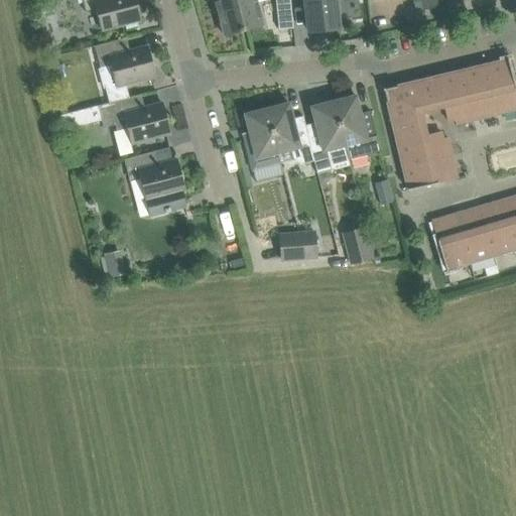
[(82,0),(86,12),(96,9),(102,29),(124,23),(127,33),(139,30),(137,20),(141,19),(135,0),(82,0)]
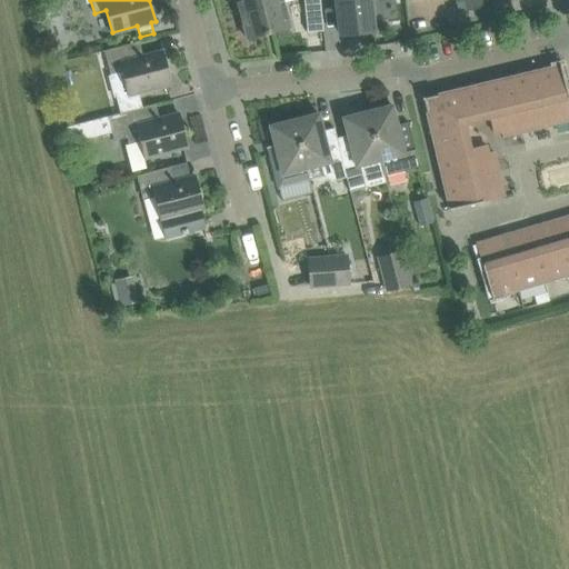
[(236,0),(240,13),(283,2),(282,0),(236,0)]
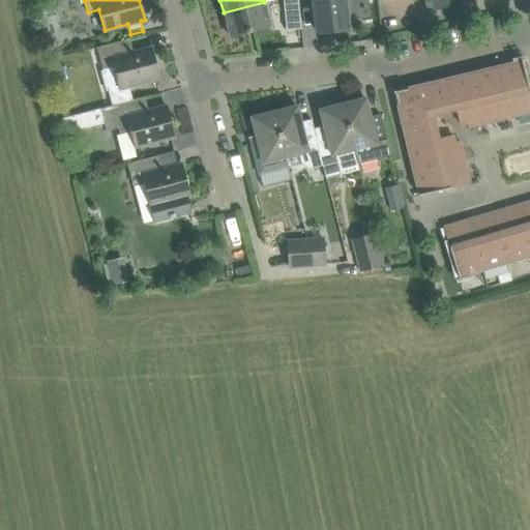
[(301,29),(297,0),(283,0),(286,30),(301,29)]
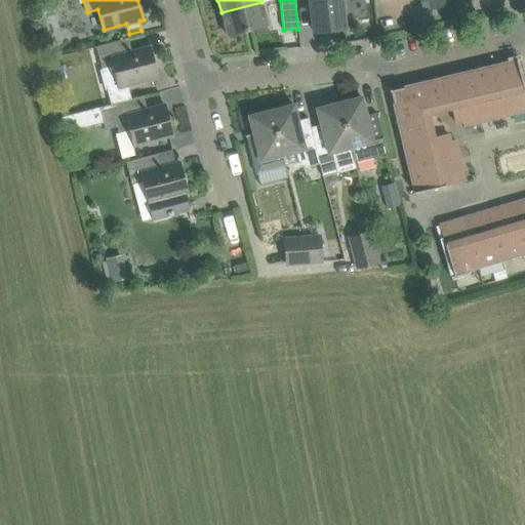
[(310,0),(314,33),(344,29),(340,0),(310,0)]
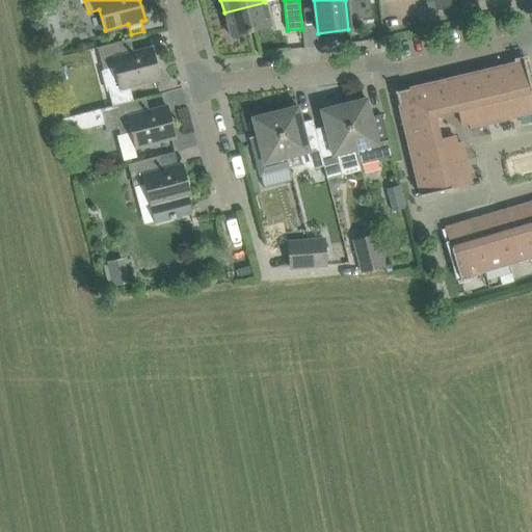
[(425,0),(429,12),(430,11),(426,0),(468,0),(470,3),(478,0),(425,0)]
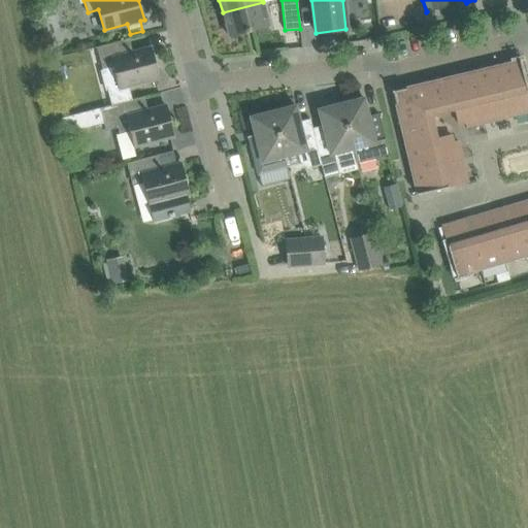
[(263,2),(223,12),(229,37),(269,27),(263,2)]
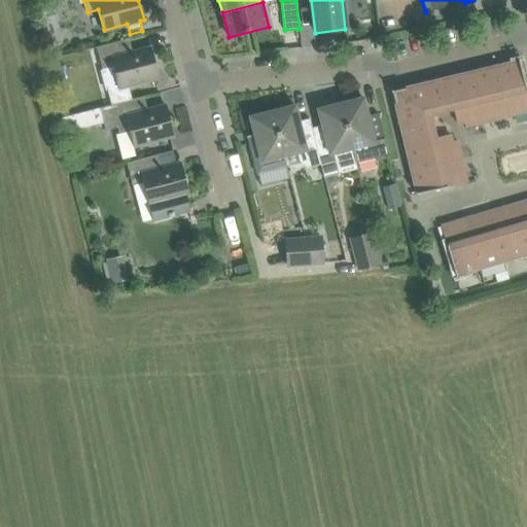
[(118,88),(129,85),(159,77),(150,47),(128,54),(124,40),(96,47),(102,70),(113,67),(118,88)]
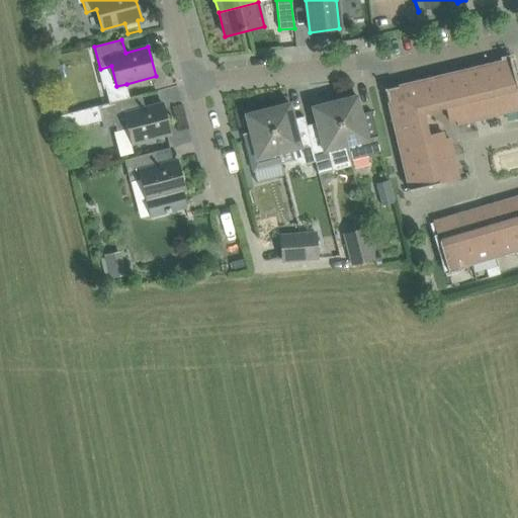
[(517,92),(510,60),(486,65),(498,114),(517,109),(517,92)]
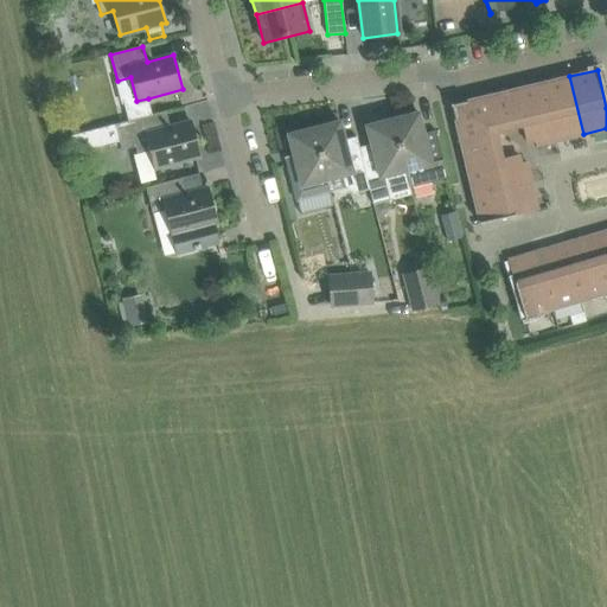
[(569,76),(542,83),(556,141),(583,134),(569,76)]
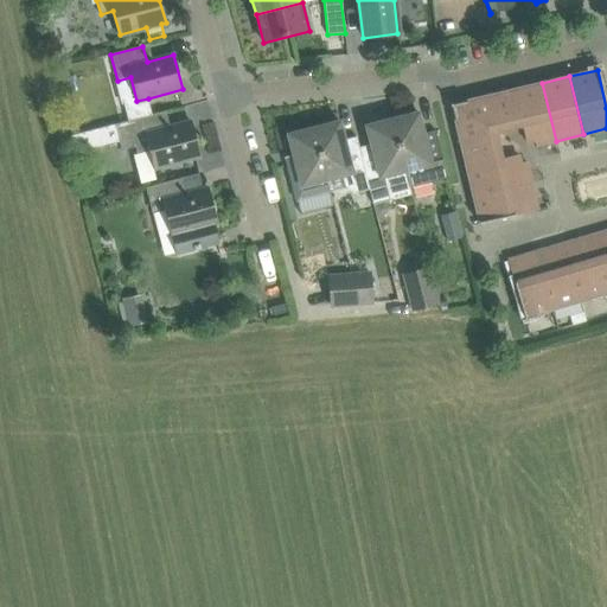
[(542,83),(515,90),(523,125),(522,125),(525,141),(534,139),(536,146),(556,141),(542,83)]
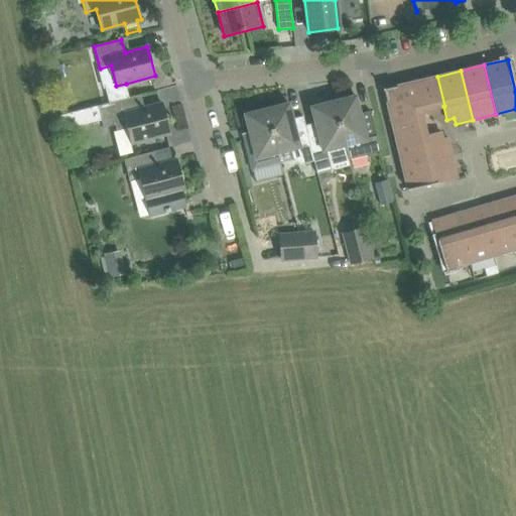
[(437,77),(384,89),(420,112),(443,106),(444,106),(437,77)]
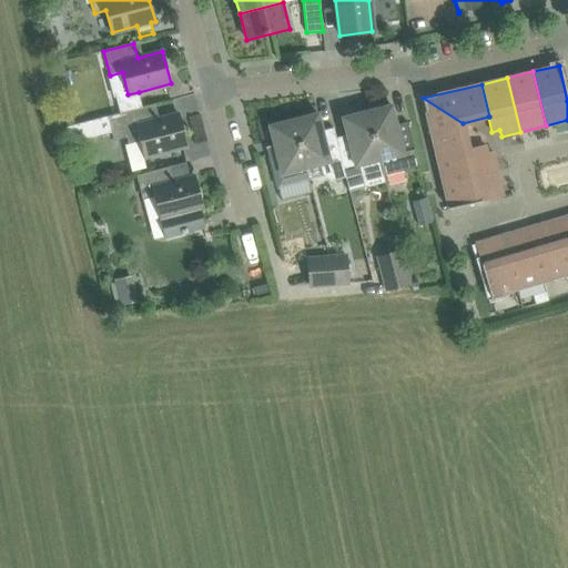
[(142,107),(139,92),(128,94),(115,97),(120,113),(142,107)]
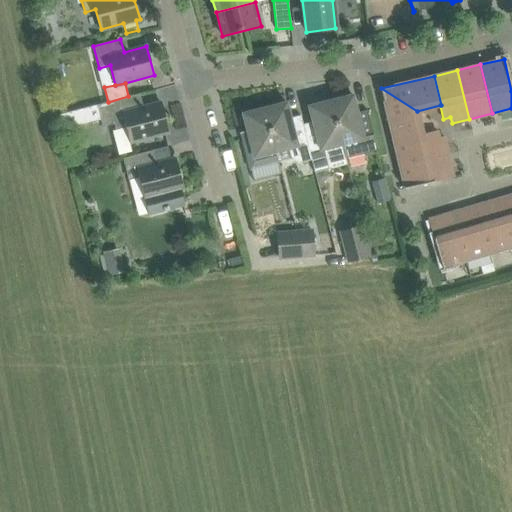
[(381,88),(393,141),(423,134),(417,111),(381,88)]
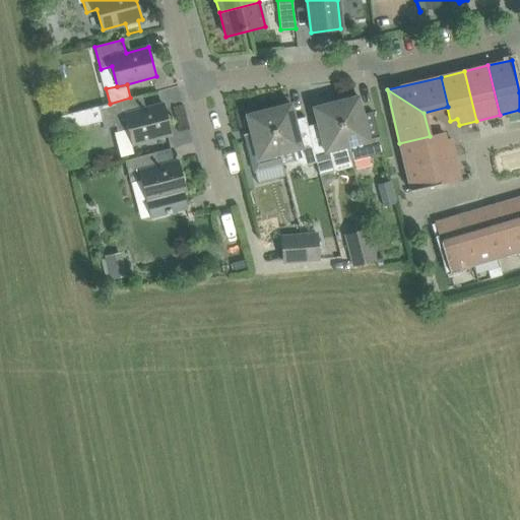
[(84,126),(102,121),(104,129),(116,126),(117,131),(128,128),(132,144),(172,133),(164,104),(146,109),(140,110),(137,96),(98,107),(81,111),(84,126)]
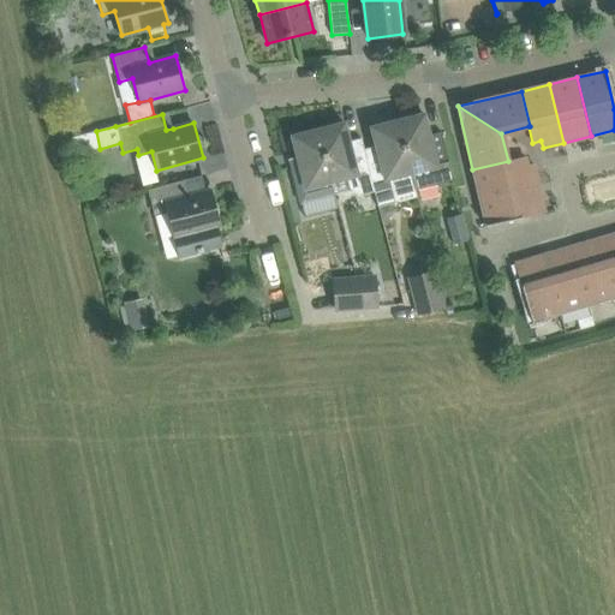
[(423,114),(398,120),(411,173),(416,190),(453,180),(441,132),(429,136),(423,114)]
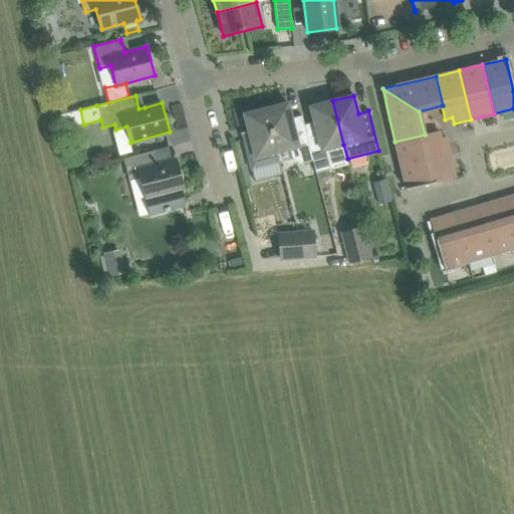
[(304,124),(313,161),(316,173),(330,169),(325,149),(343,145),(332,100),(310,106),(314,122),(304,124)]
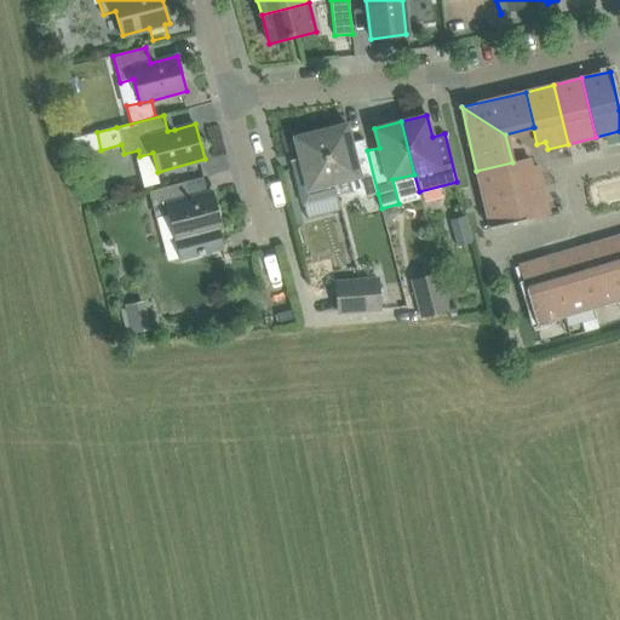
[(365,196),(378,194),(367,150),(365,139),(351,143),(346,124),(320,131),(334,183),(350,179),(352,190),(365,196)]
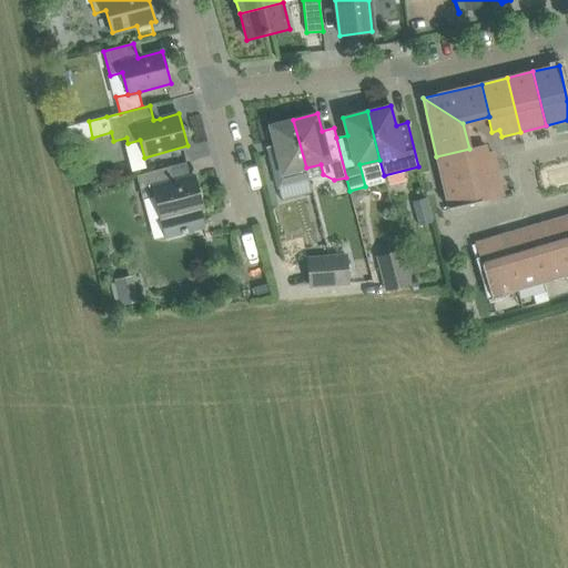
[(274,144),(267,146),(279,186),(282,200),(312,192),(308,179),(306,168),(293,120),(270,125),(274,144)]
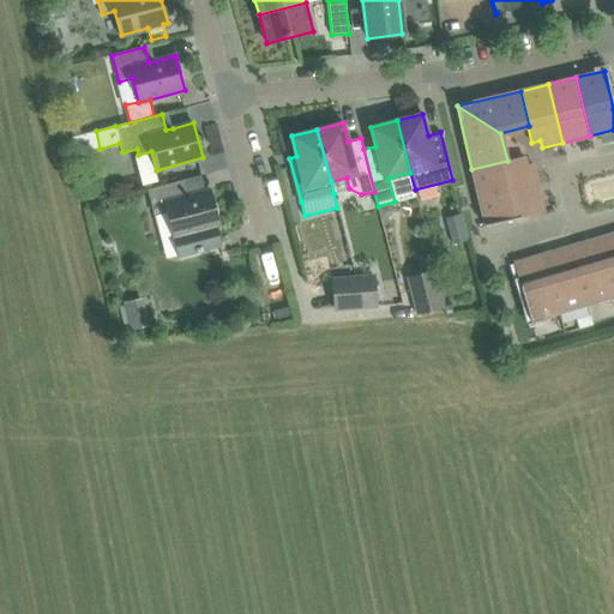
[(471,169),(479,198),(536,184),(531,163),(525,164),(523,156),(507,161),(471,169)]
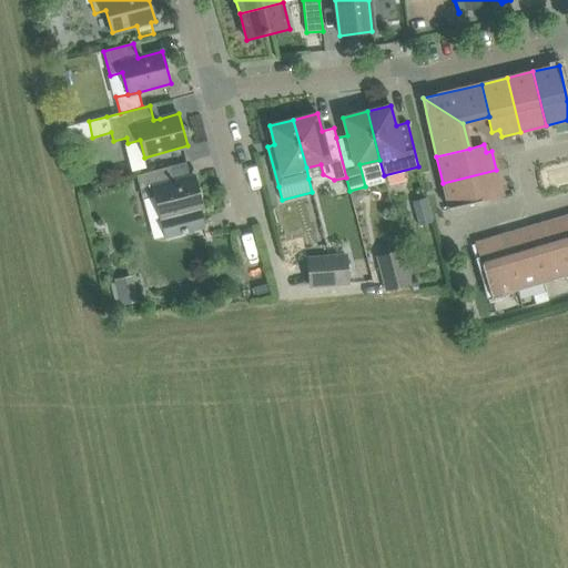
[(154,196),(161,219),(165,237),(204,227),(200,209),(203,208),(195,176),(170,182),(166,168),(137,175),(142,200),(154,196)]
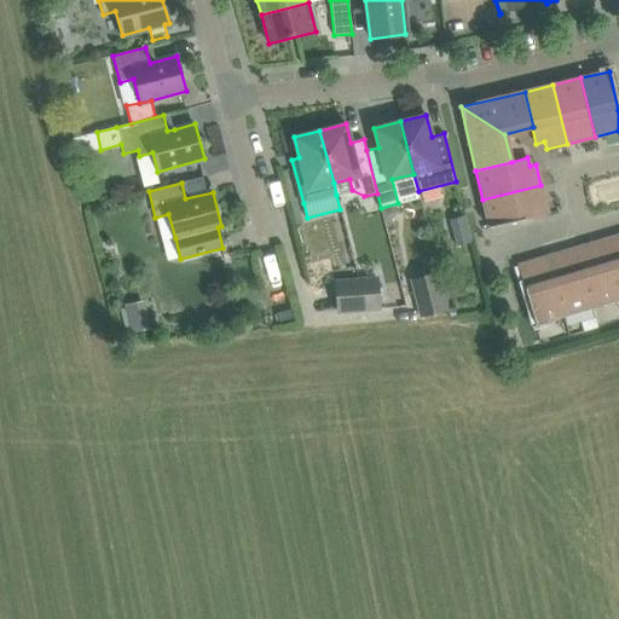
[(541,185),(482,200),(489,229),(548,214),(541,185)]
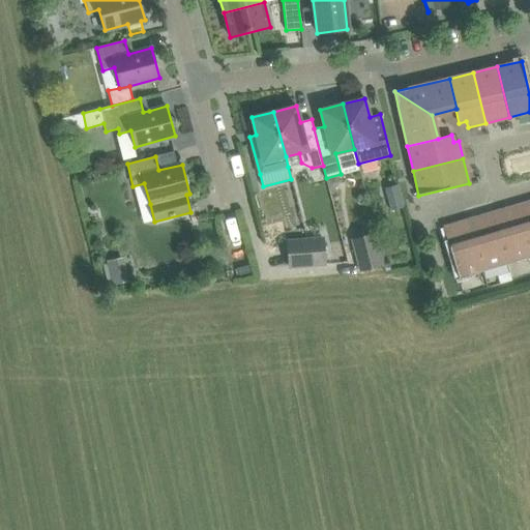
[(339,180),(329,182),(331,192),(337,189),(340,185),(339,180)]
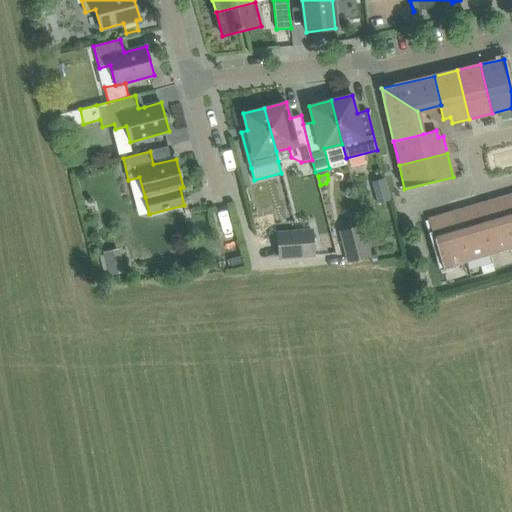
[(384,177),(373,180),(378,202),(390,199),(384,177)]
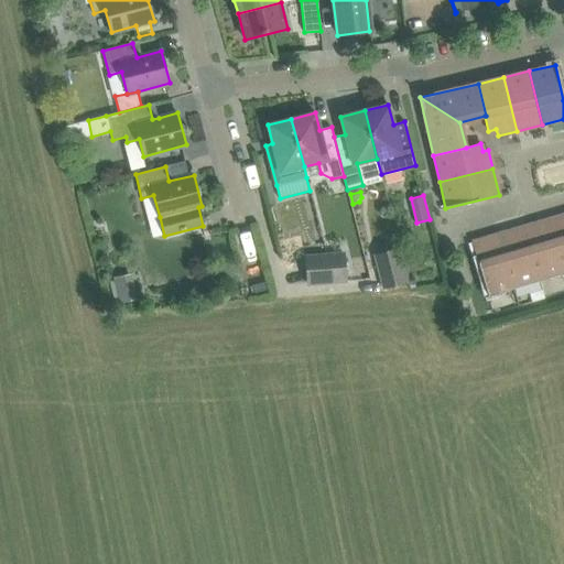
[(563,214),(549,219),(563,272),(563,214)]
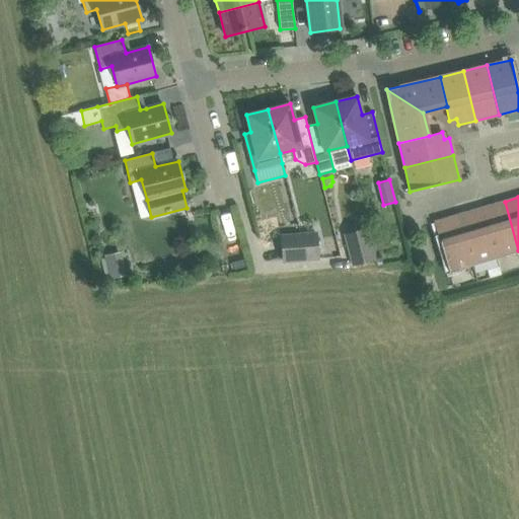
[(505,202),(482,209),(496,257),(518,250),(505,202)]
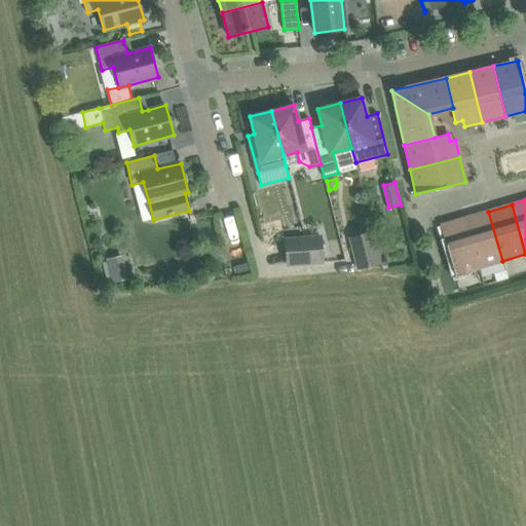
[(488,212),(464,219),(479,268),(502,261),(488,212)]
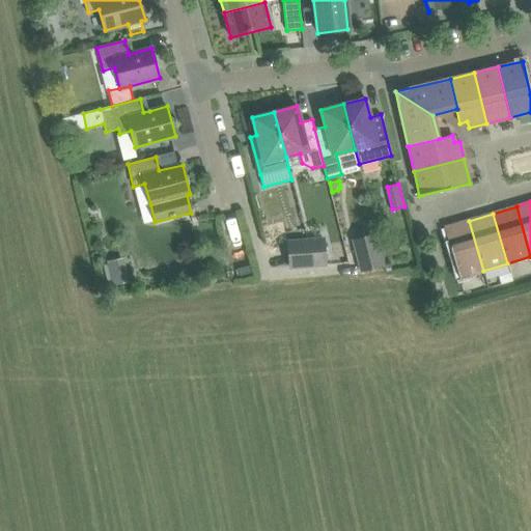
[(483,271),(469,221),(444,227),(458,278),(483,271)]
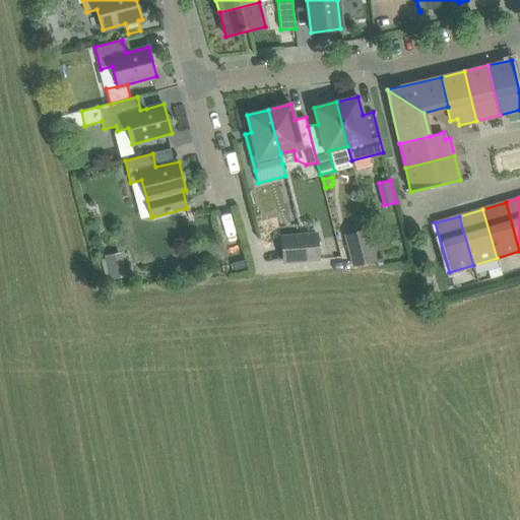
[(344,234),(352,266),(377,260),(368,228),(344,234)]
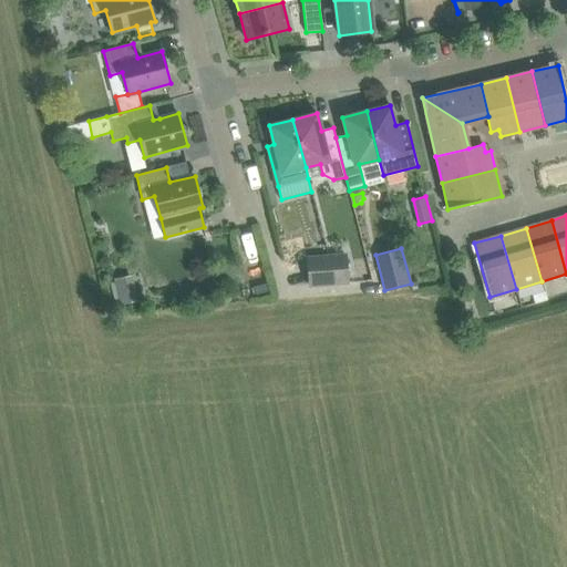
[(347,251),(327,254),(336,285),(349,284),(347,251)]
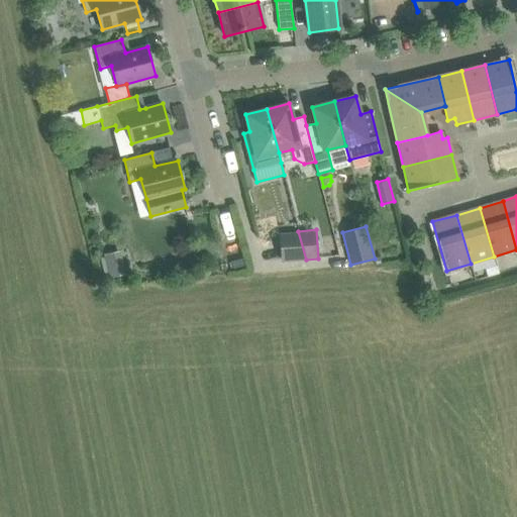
[(279,232),(281,262),(306,260),(298,231),(279,232)]
